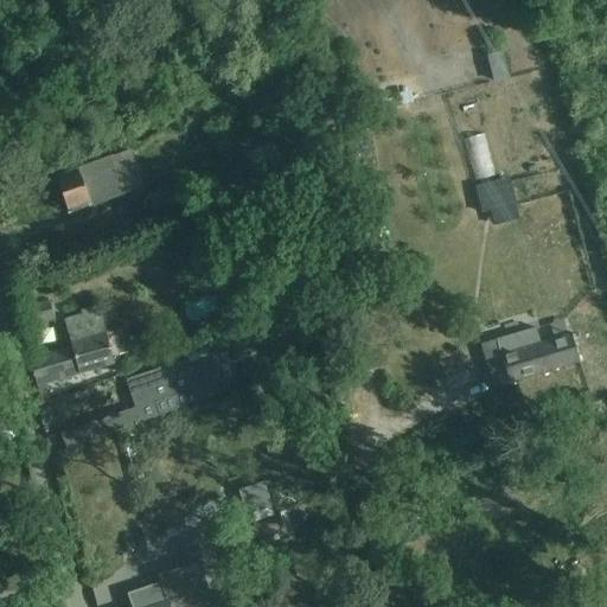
[(487,57),(493,84),(510,78),(503,52),(487,57)]
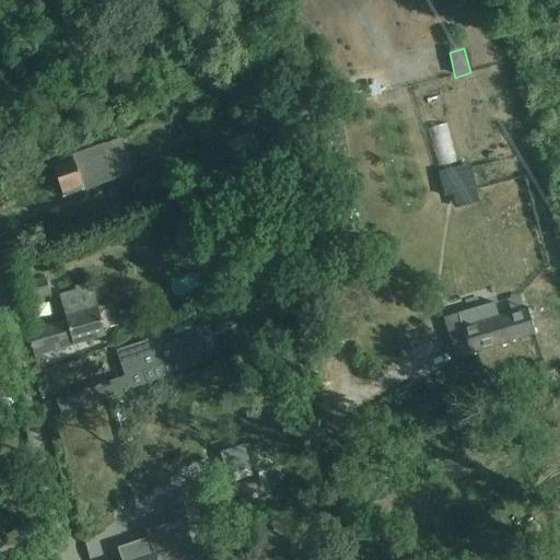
[(444,124),(427,128),(438,166),(454,161),(444,124)]
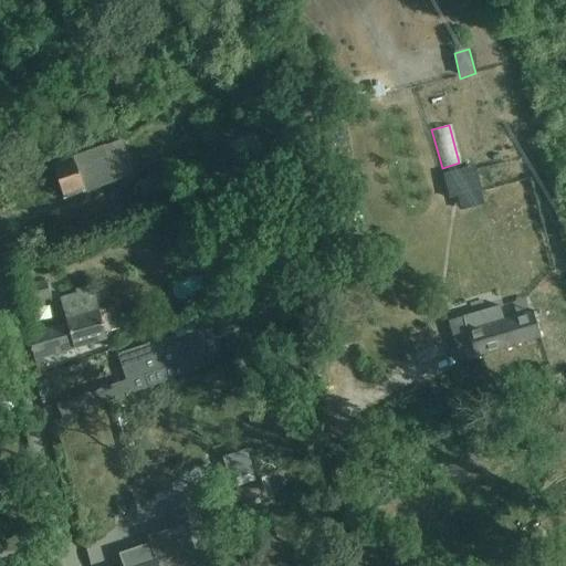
[(231,143),(237,156),(263,146),(257,132),(231,143)]
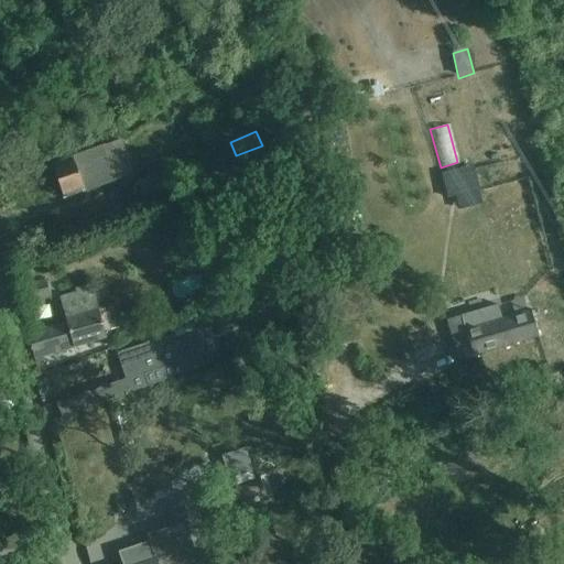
[(64,198),(133,173),(121,139),(95,150),(90,139),(53,153),(57,163),(52,165),(64,198)]
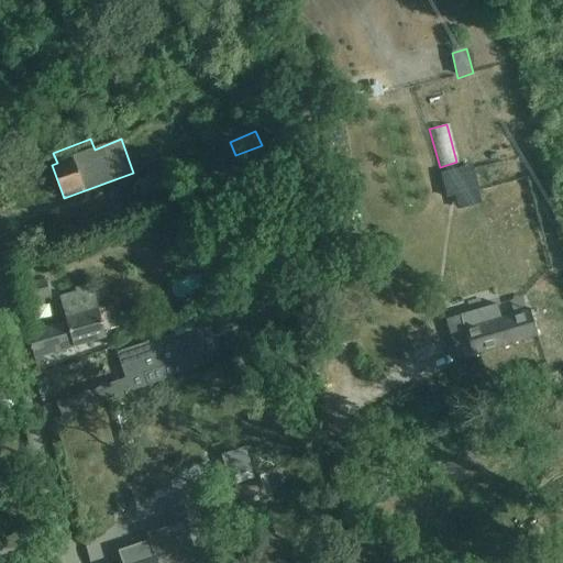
[(207,172),(219,181),(228,169),(217,161),(207,172)]
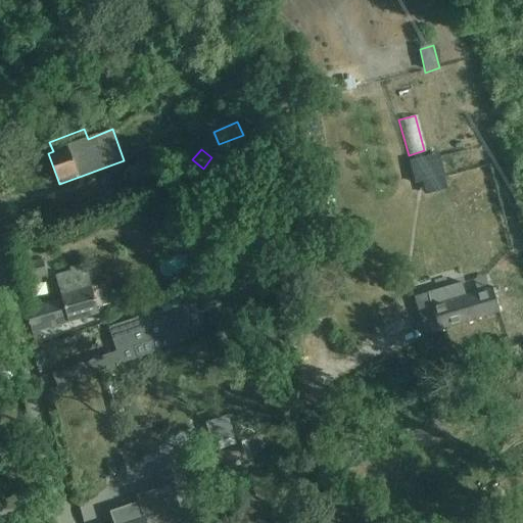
[(409,163),(415,185),(448,177),(443,155),(409,163)]
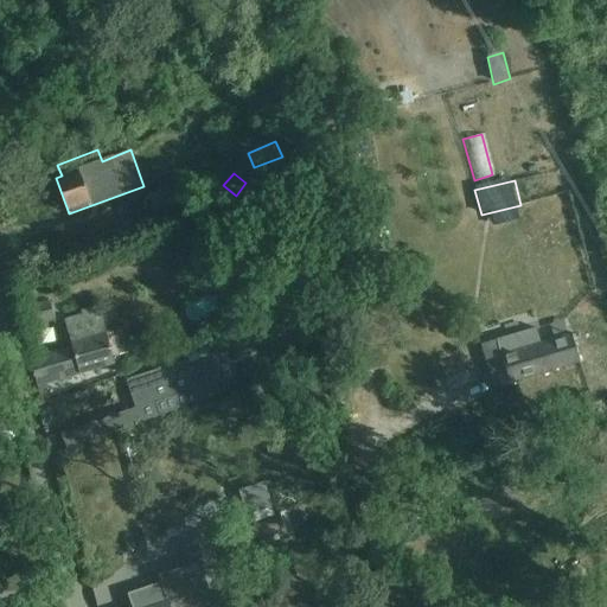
[(148,196),(159,227),(189,215),(185,205),(192,203),(181,181),(148,196)]
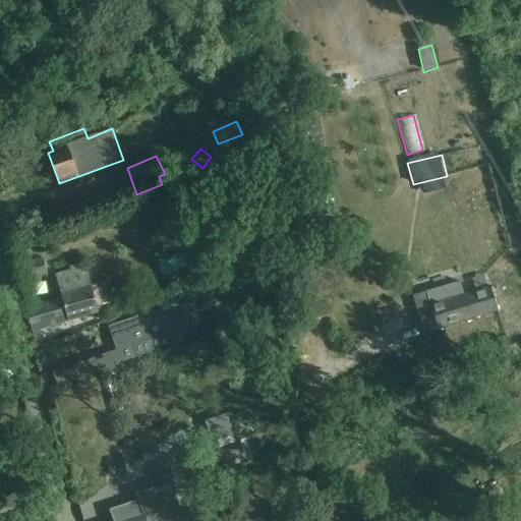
[(185,237),(190,251),(204,247),(197,233),(185,237)]
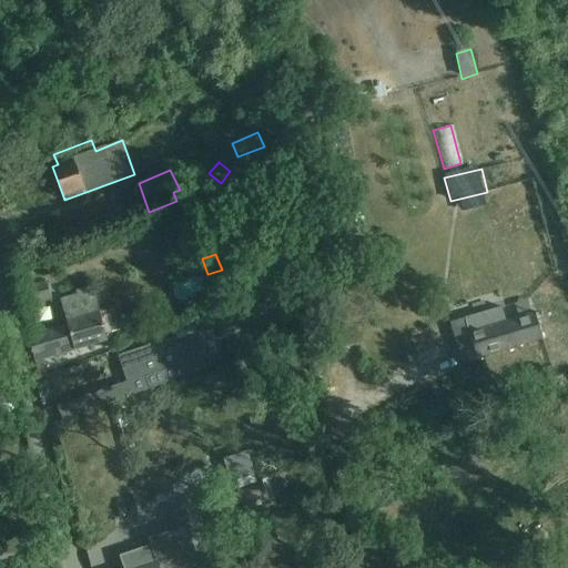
[(44,259),(14,267),(26,306),(52,298),(47,282),(33,285),(27,265),(44,260),(44,259)]
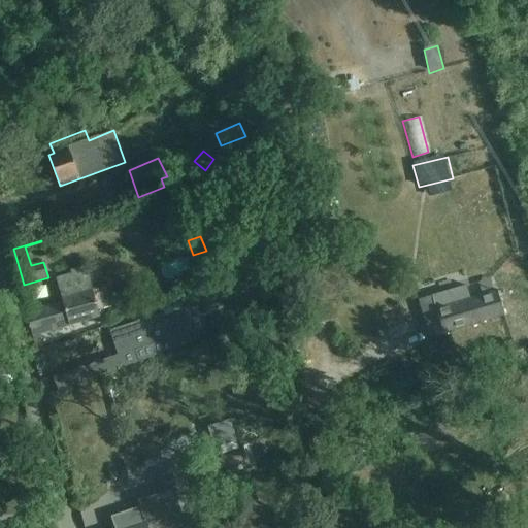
[(33,336),(101,317),(99,311),(94,295),(87,269),(83,270),(81,266),(70,270),(71,273),(56,278),(63,302),(26,312),(33,336)]
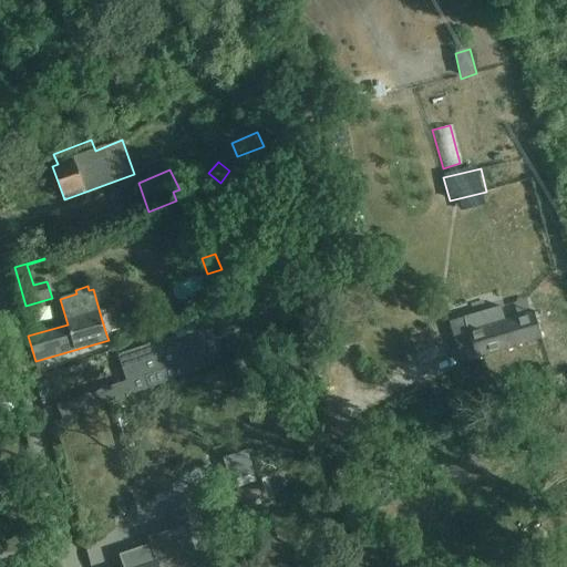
[(462,362),(514,349),(514,348),(543,339),(535,311),(529,312),(526,300),(514,303),(517,316),(505,319),(502,307),(449,321),(462,362)]
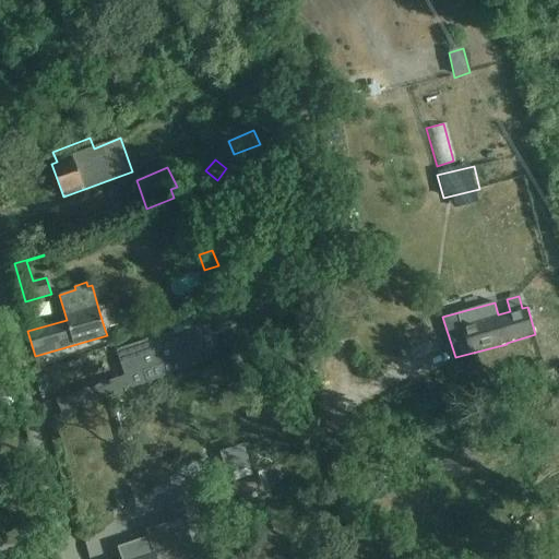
[(283,302),(288,322),(298,319),(293,299),(283,302)]
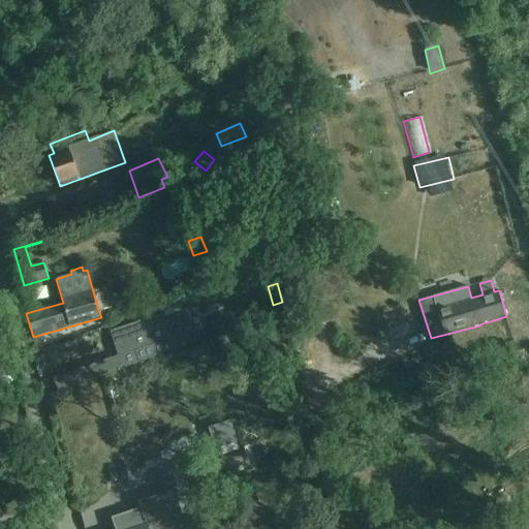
[(94,296),(99,312),(113,307),(109,291),(94,296)]
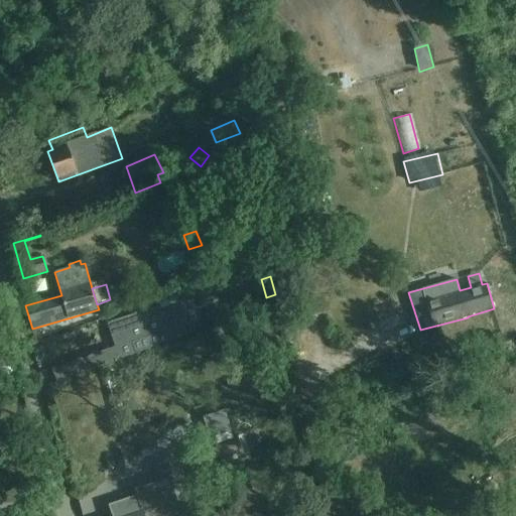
[(177,290),(176,287),(155,296),(156,297),(177,290)]
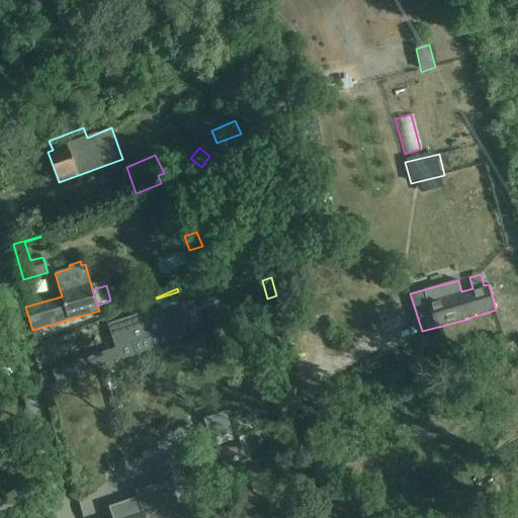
[(182,305),(178,291),(157,298),(160,308),(107,325),(115,348),(52,370),(57,383),(187,337),(177,306),(182,305)]
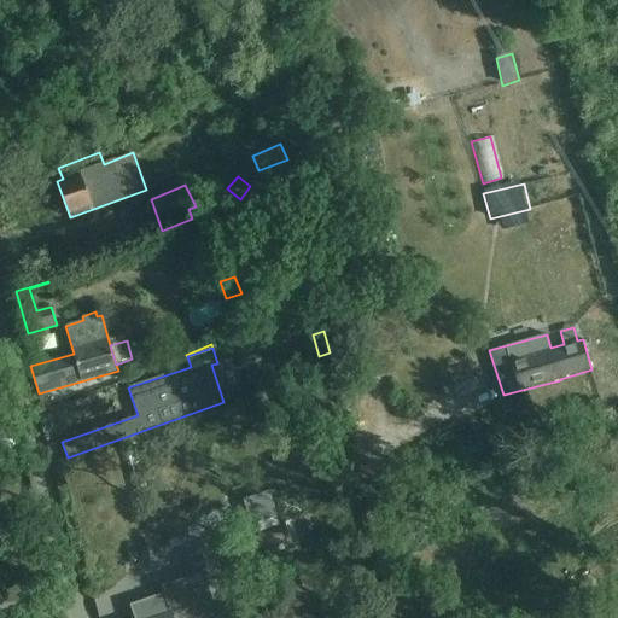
[(318,369),(325,390),(338,385),(330,363),(318,369)]
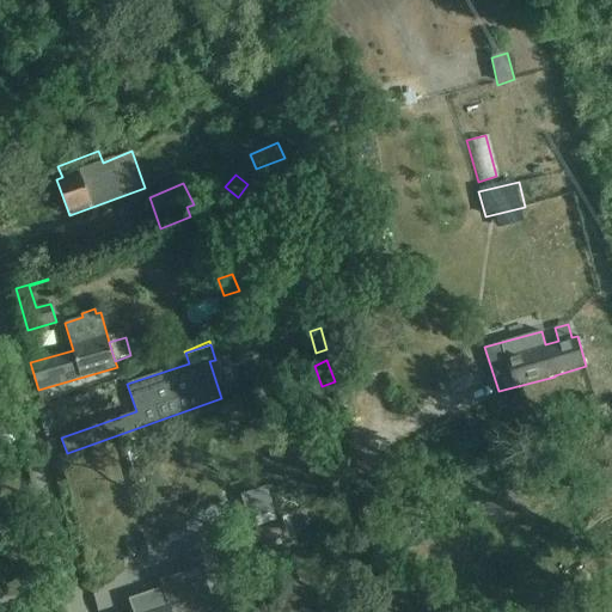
[(242,495),(250,519),(274,512),(265,487),(242,495)]
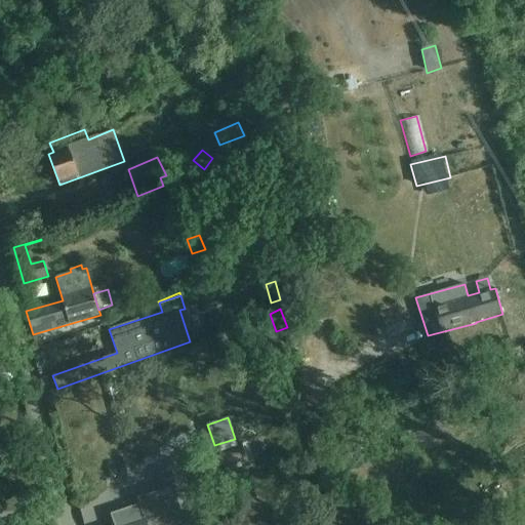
[(243,444),(197,459),(205,481),(250,466),(243,444)]
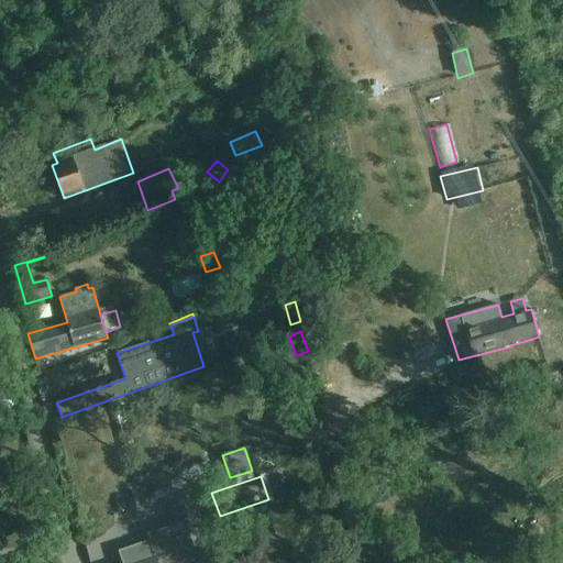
[(157,492),(163,503),(180,494),(175,483),(157,492)]
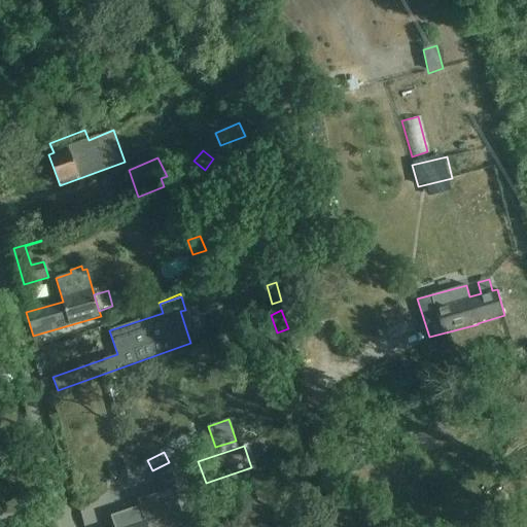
[(136,496),(139,504),(146,526),(197,526),(189,507),(181,511),(173,488),(150,495),(149,492),(136,496)]
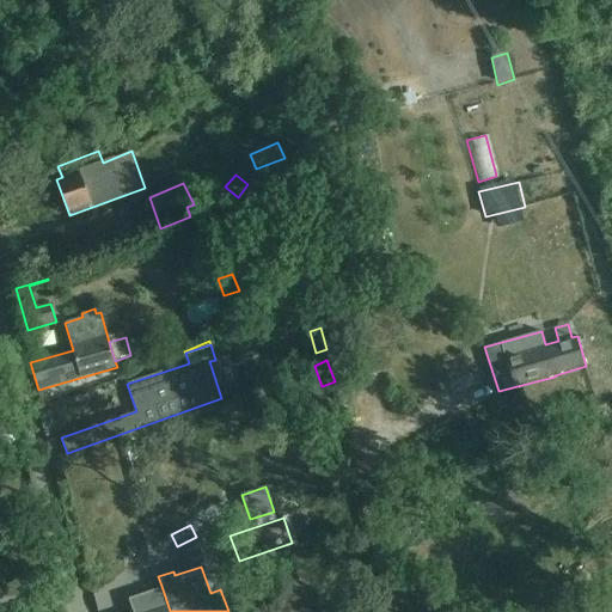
[(170,611),(161,586),(126,598),(129,611),(170,611)]
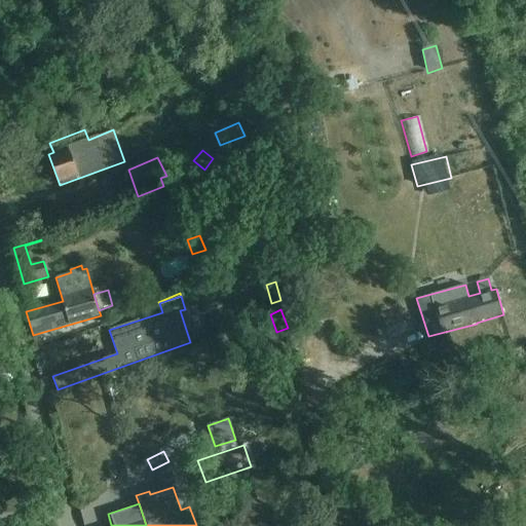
[(525,525),(525,513),(496,522),(496,525),(525,525)]
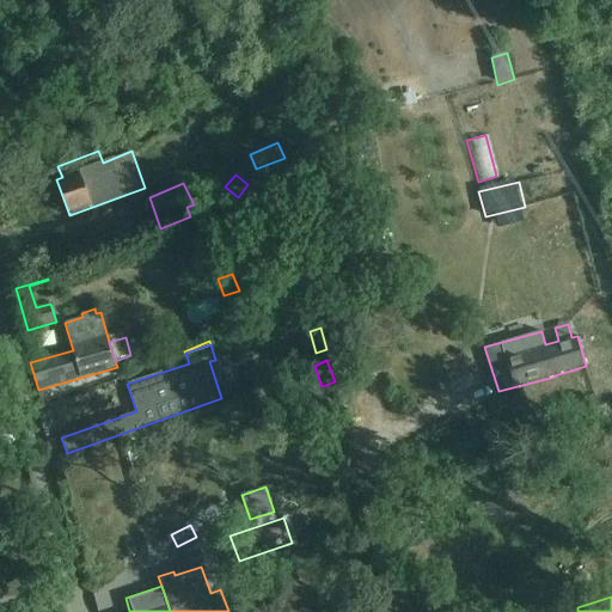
[(516,611),(562,611),(558,600),(516,611)]
